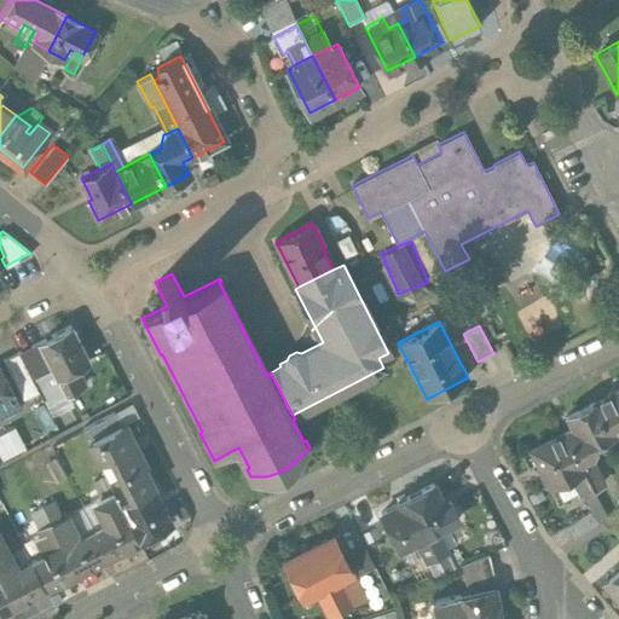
[(70,327),(40,343),(67,394),(85,385),(76,366),(88,360),(70,327)]
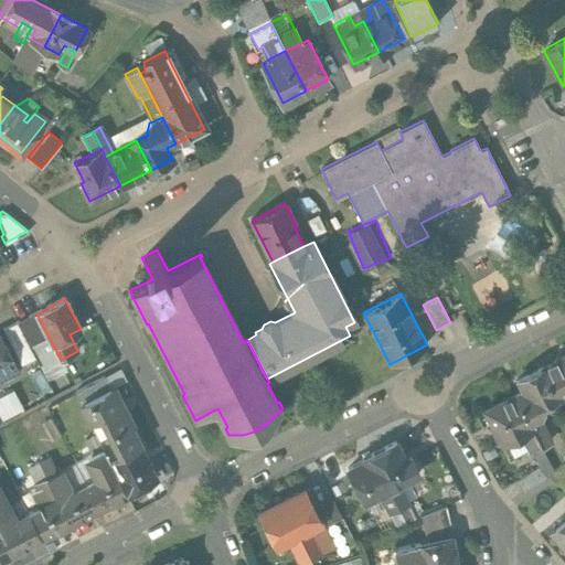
[(17,322),(3,329),(21,364),(34,358),(17,322)]
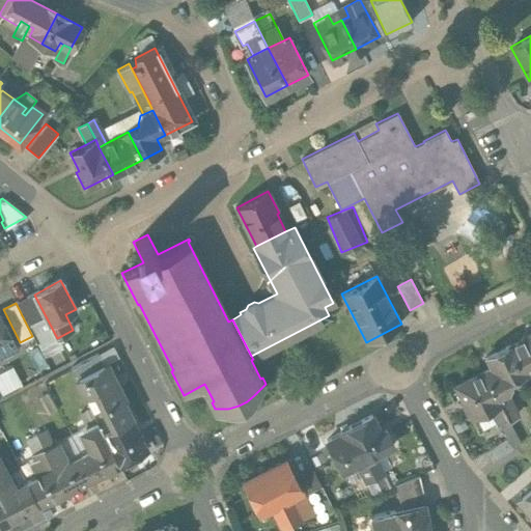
[(0,316),(0,359),(17,350),(0,316)]
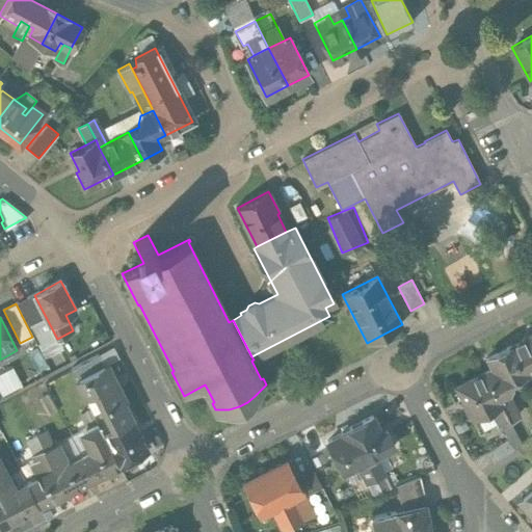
[(531,335),(508,347),(523,374),(531,369),(531,335)]
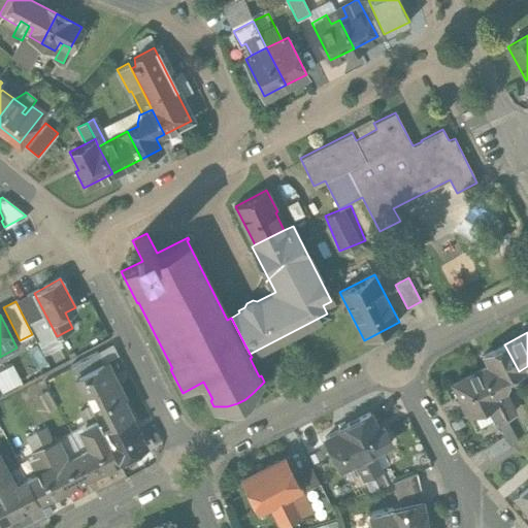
[(504,344),(484,355),(489,365),(482,368),(494,394),(502,390),(507,380),(506,377),(519,371),(504,344)]
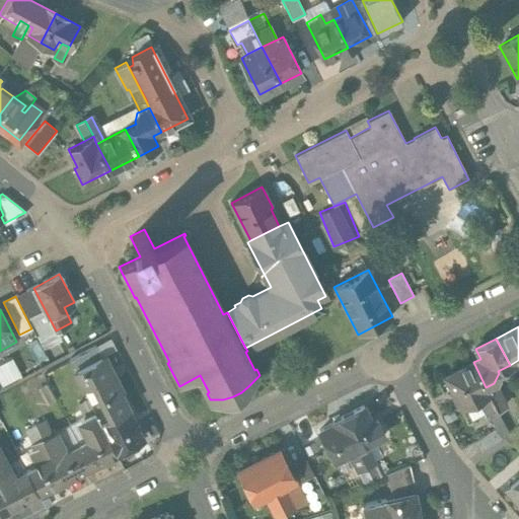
[(96,346),(69,360),(74,371),(101,357),(96,346)]
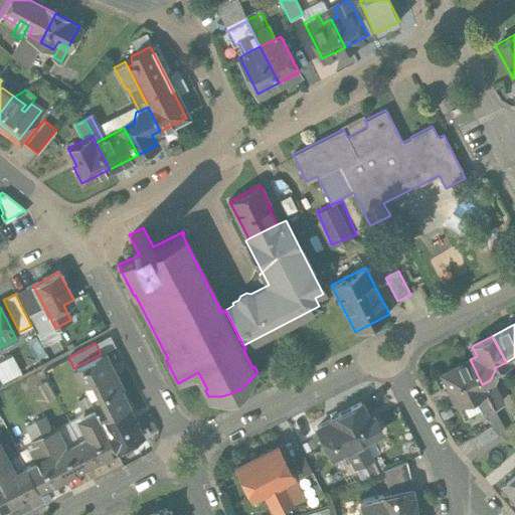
[(0,359),(0,381),(23,370),(14,353),(0,359)]
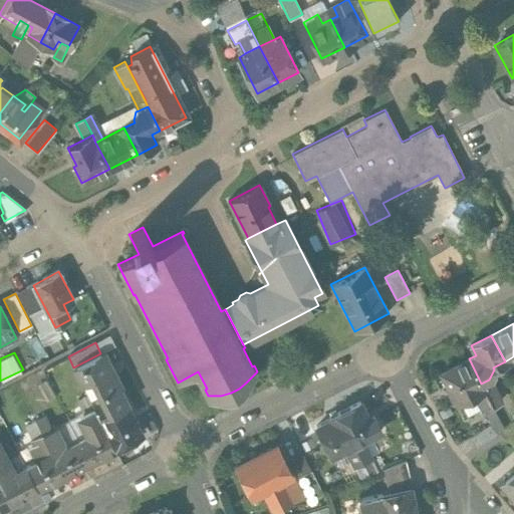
[(141,434),(117,388),(119,387),(102,352),(100,353),(73,367),(82,383),(91,379),(100,397),(91,401),(95,410),(115,450),(130,444),(127,441),(141,434)]
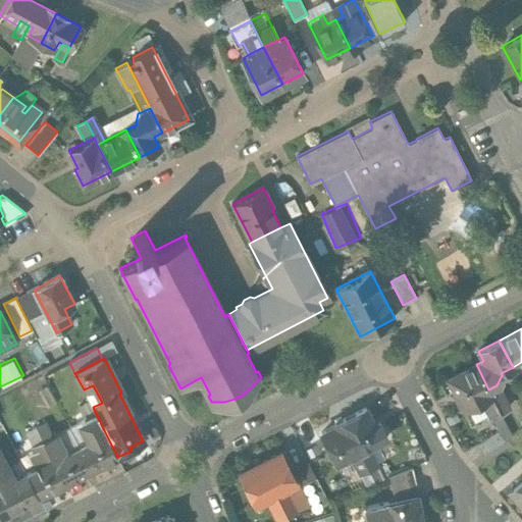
[(476,364),(448,378),(463,409),(483,399),(491,395),(488,389),(476,364)]
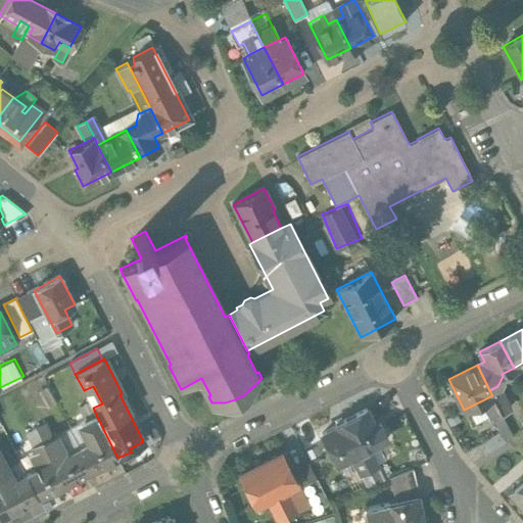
[(510,409),(497,386),(489,390),(492,395),(502,413),(510,409)]
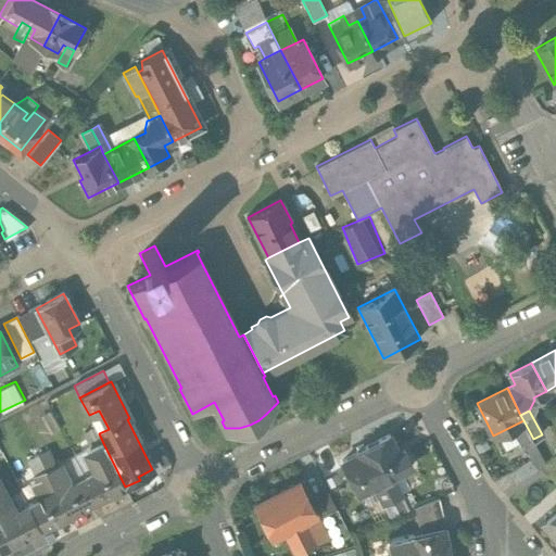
[(533,439),(523,420),(515,425),(536,468),(545,463),(533,439)]
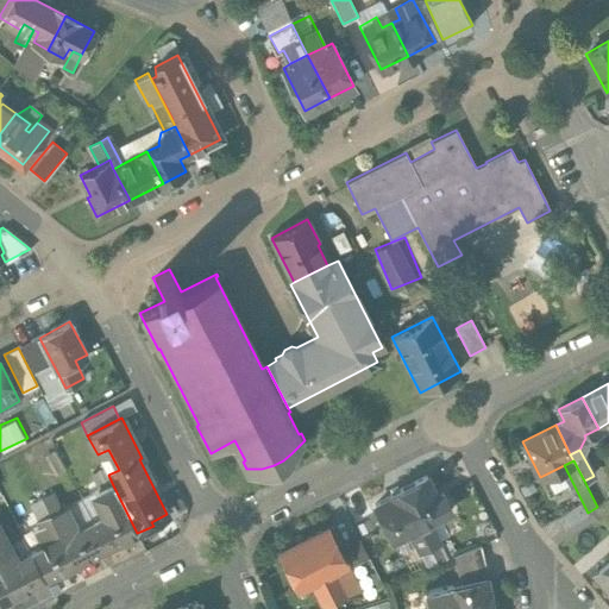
[(106,469),(92,476),(100,491),(113,485),(108,475),(107,470),(106,469)]
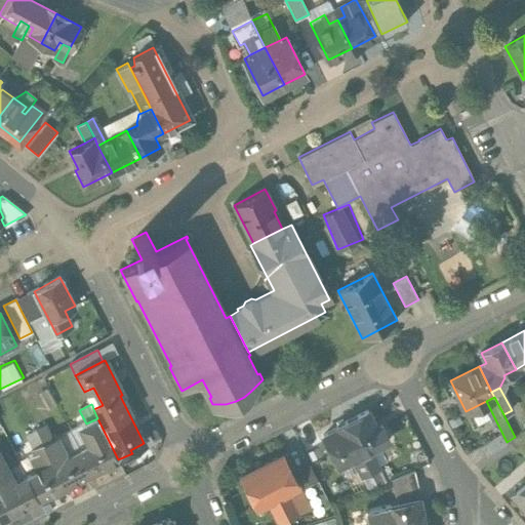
[(367,411),(345,422),(361,454),(369,450),(389,440),(381,426),(376,429),(367,411)]
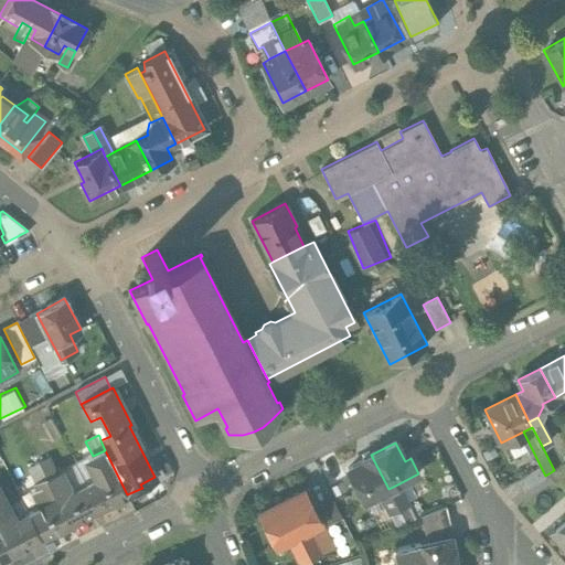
[(127,494),(105,450),(93,456),(100,471),(103,470),(104,475),(85,483),(97,508),(110,501),(112,502),(127,494)]
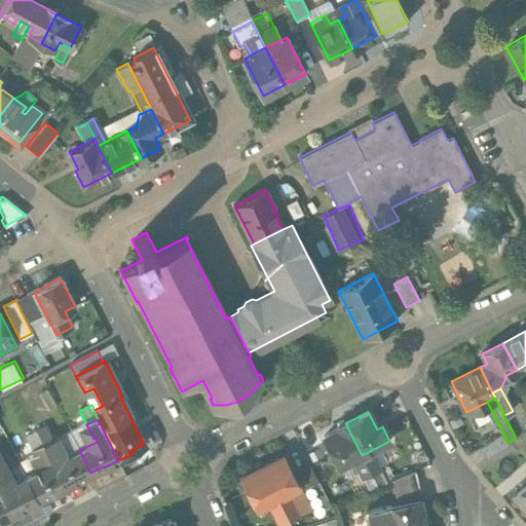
[(345,423),(337,427),(338,429),(324,437),(339,466),(354,458),(362,455),(345,423)]
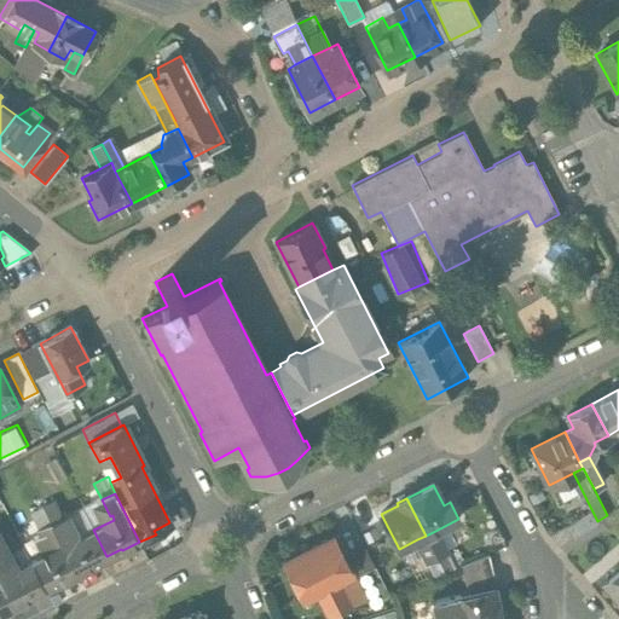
[(77,538),(61,505),(46,514),(62,545),(77,538)]
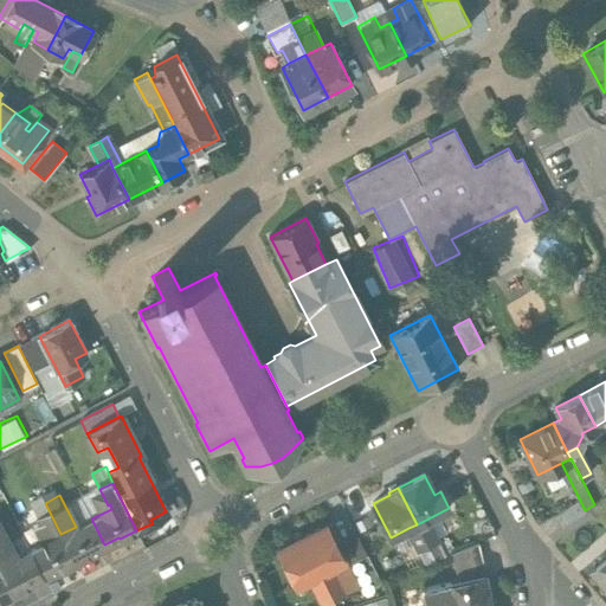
[(577,498),(554,514),(562,526),(585,510),(577,498)]
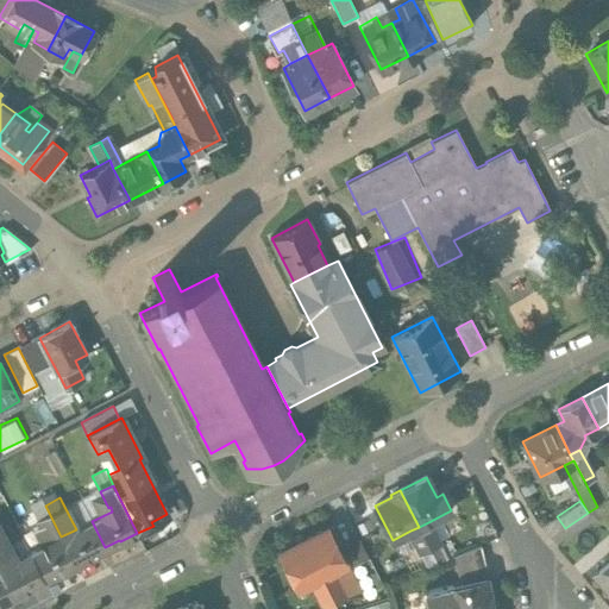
[(61,537),(45,506),(33,510),(48,538),(49,537),(51,541),(61,537)]
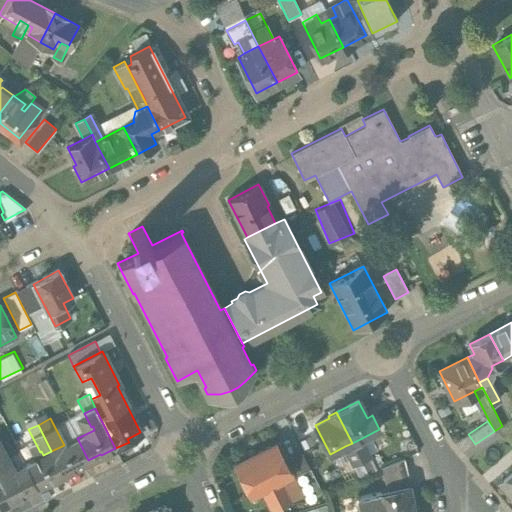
[(64,445),(51,451),(63,473),(88,460),(77,438),(64,445)]
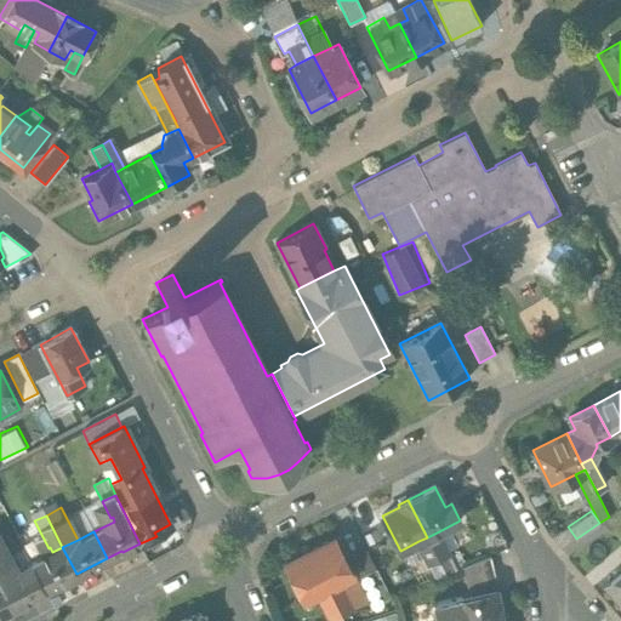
[(456,569),(437,533),(427,537),(445,573),(456,569)]
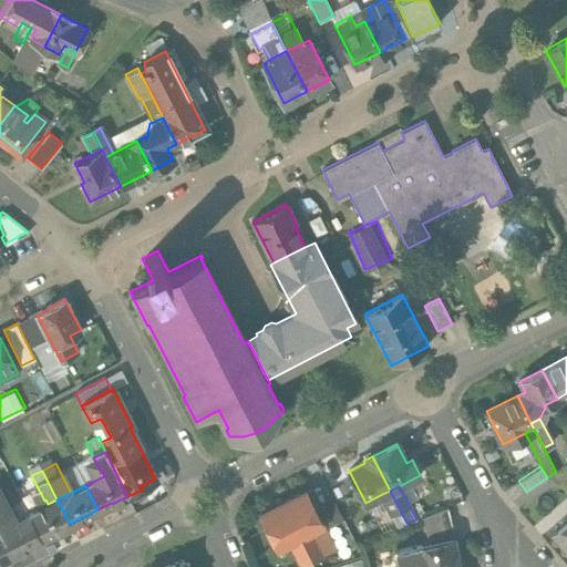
[(406,523),(390,491),(382,494),(398,526),(406,523)]
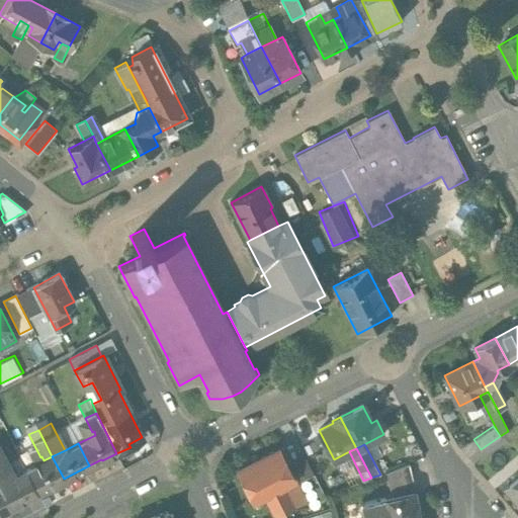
[(278,449),(239,469),(254,499),(263,494),(274,515),(305,500),(278,449)]
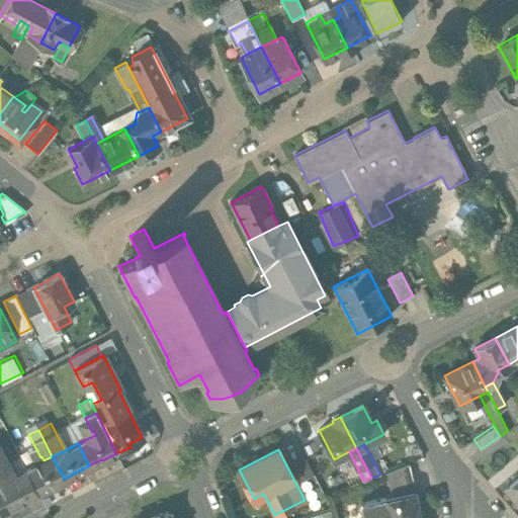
[(27,469),(25,469),(37,492),(64,479),(52,456),(44,460),(27,469)]
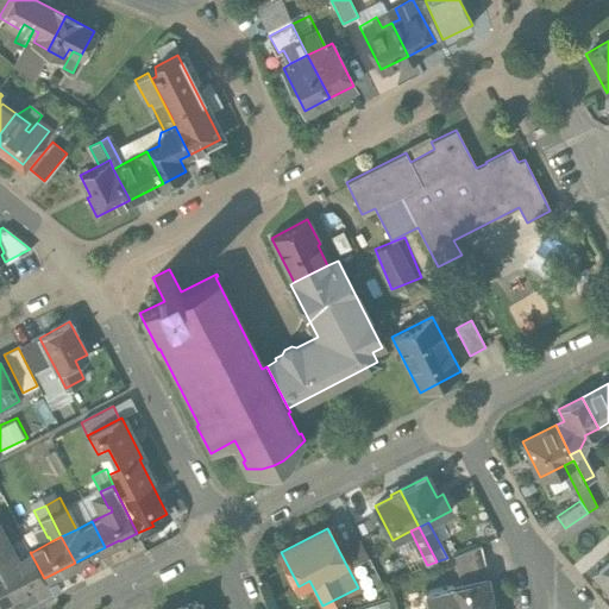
[(32,552),(25,538),(19,541),(26,554),(30,552),(32,552)]
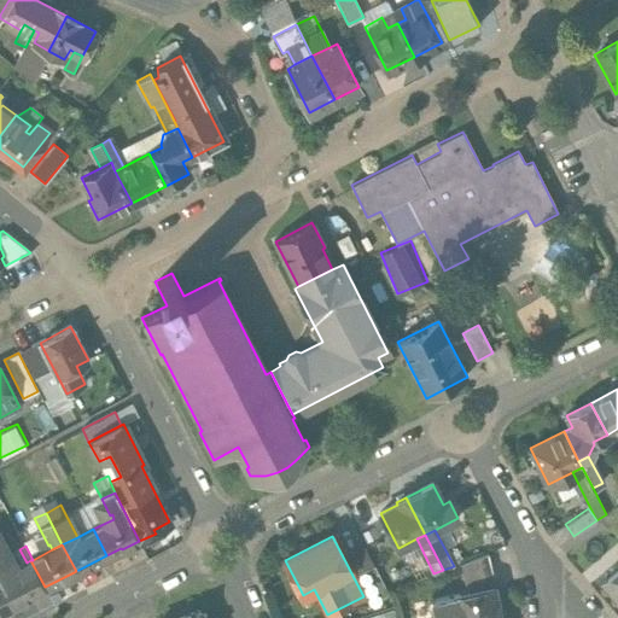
[(367,546),(353,554),(362,571),(378,563),(367,546)]
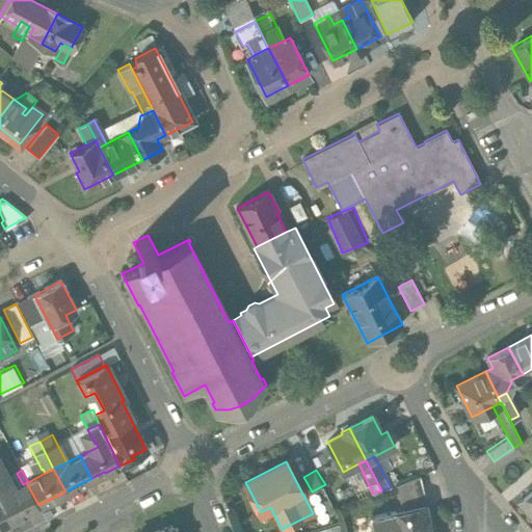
[(7,486),(0,471),(0,496),(9,491),(6,486),(7,486)]
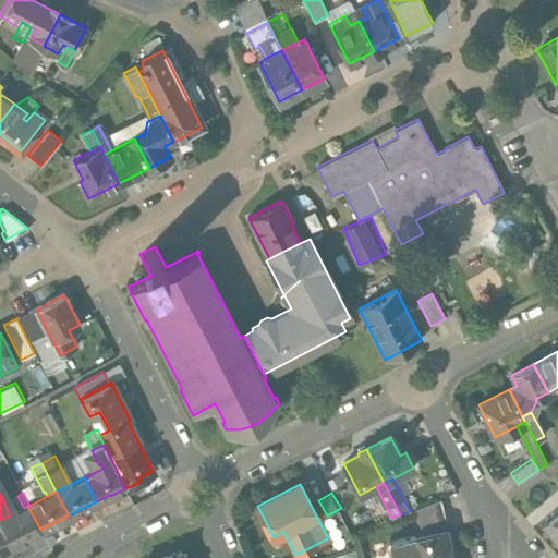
[(440,500),(414,509),(423,534),(445,530),(447,530),(440,500)]
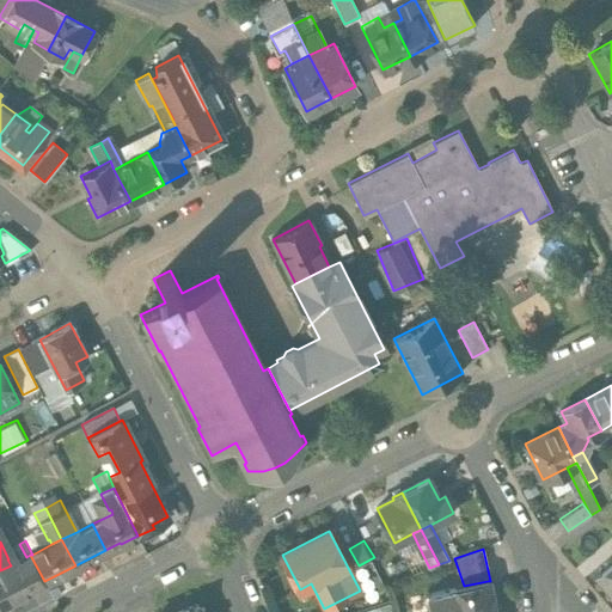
[(11,565),(0,570),(0,571),(13,598),(44,581),(30,555),(26,557),(11,565)]
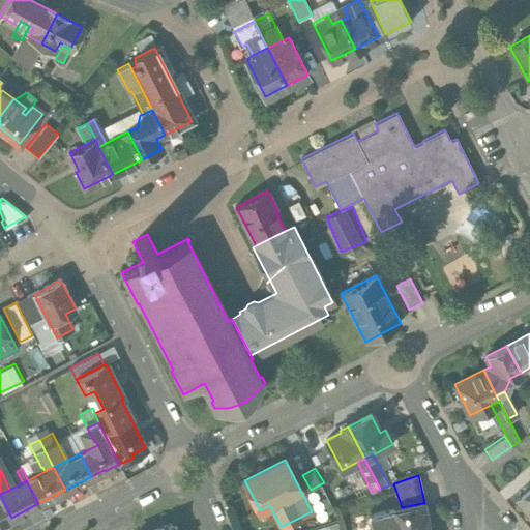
[(529,488),(520,497),(529,509),(529,488)]
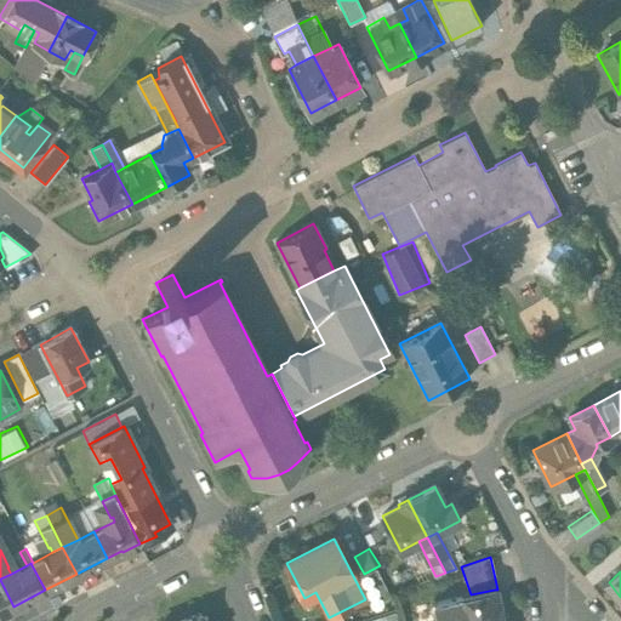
[(0,613),(13,607),(0,580),(0,613)]
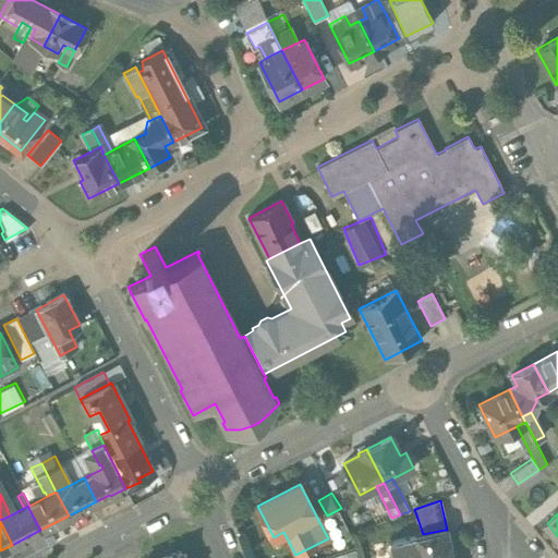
[(423,534),(373,546),(375,557),(428,557),(450,553),(445,530),(423,534)]
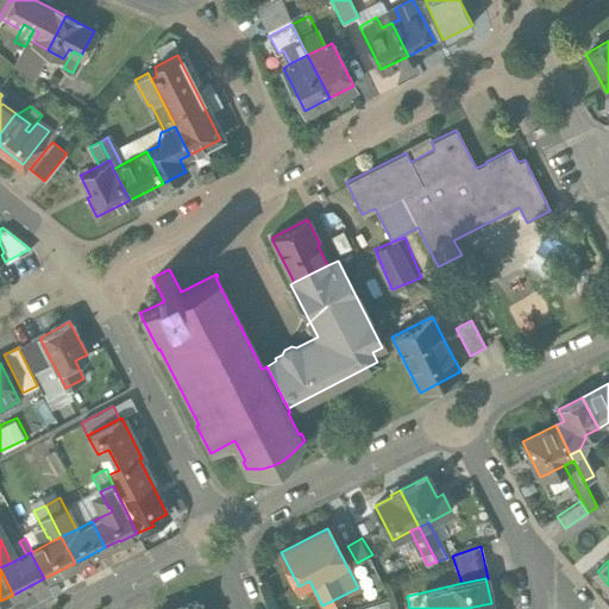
[(193,601),(170,608),(203,608),(202,604),(203,602),(194,598),(193,601)]
